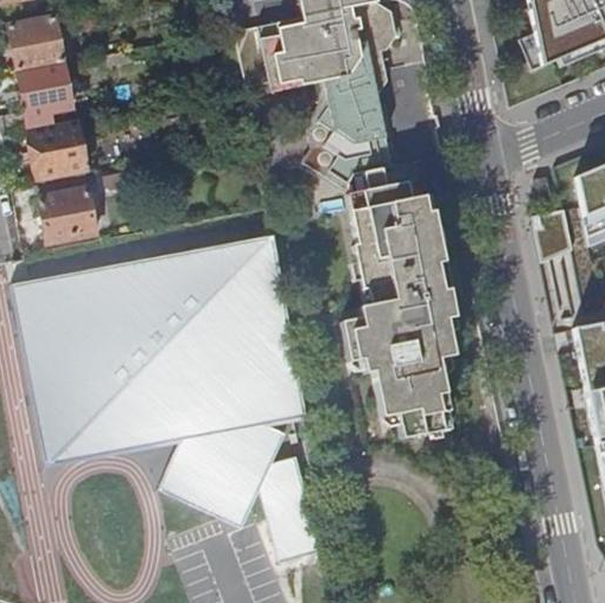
[(370,370),(380,415),(394,412),(399,436),(441,428),(438,411),(446,409),(437,357),(451,353),(444,318),(451,316),(446,288),(440,289),(435,262),(440,261),(427,193),(406,198),(399,164),(392,165),(377,95),(387,79),(381,50),(387,49),(395,36),(390,12),(377,2),(376,0),(299,0),(303,15),(236,29),(248,84),(268,81),(271,89),(316,81),(324,79),(329,103),(319,119),(333,128),(324,143),(338,153),(329,168),(348,180),(350,191),(346,192),(356,242),(351,243),(361,288),(367,287),(369,302),(357,306),(358,315),(338,320),(346,360),(361,357),(363,371),(370,370)]
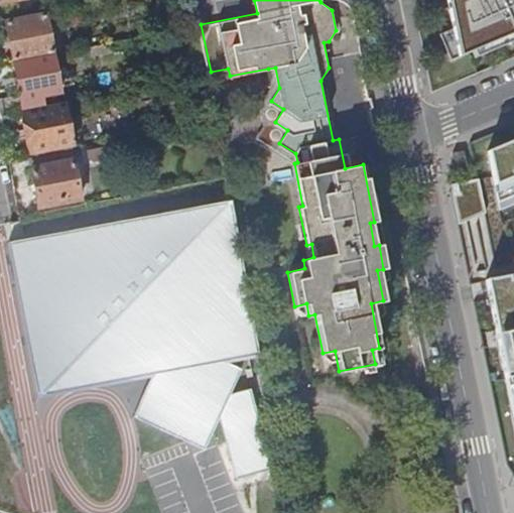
[(447,0),(447,1),(453,27),(438,33),(450,59),(510,34),(513,41),(513,0),(447,0)]
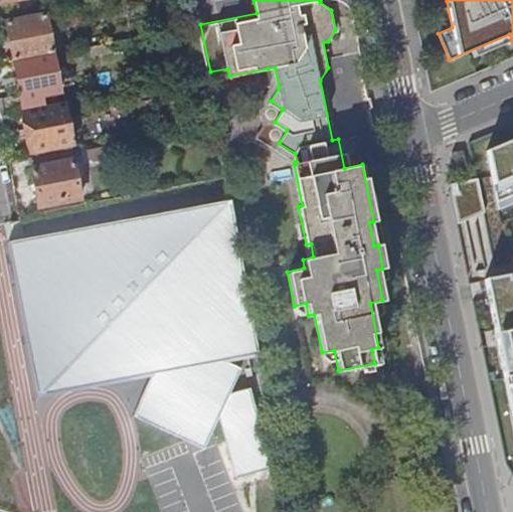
[(55,4),(59,19),(73,17),(70,1),(55,4)]
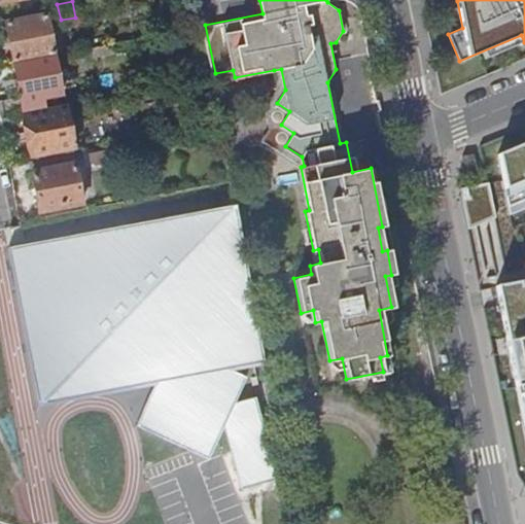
[(8,21),(15,62),(56,54),(48,13),(8,21)]
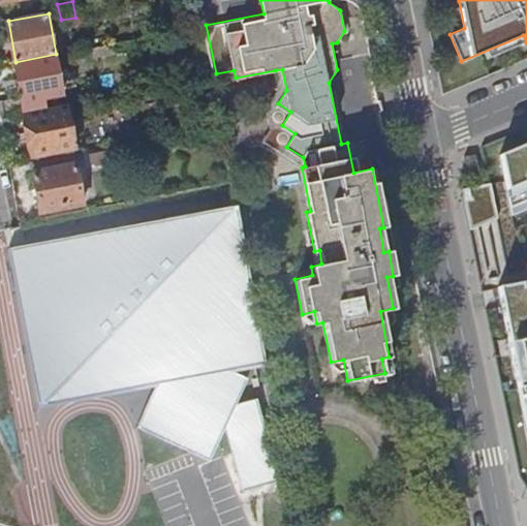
[(16,62),(22,96),(0,100),(0,105),(2,117),(48,107),(45,97),(64,93),(56,54),(16,62)]
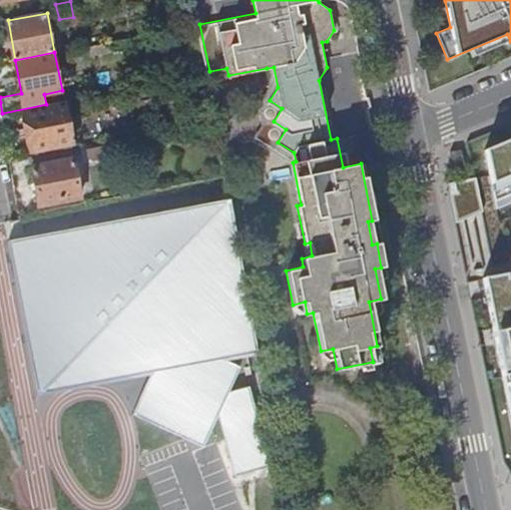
[(264,123),(256,136),(292,161),(293,162),(296,161),(294,152),(278,142),(286,129),(274,121),(282,108),(270,100),(278,87),(274,67),(267,68),(270,86),(260,100),(264,123)]
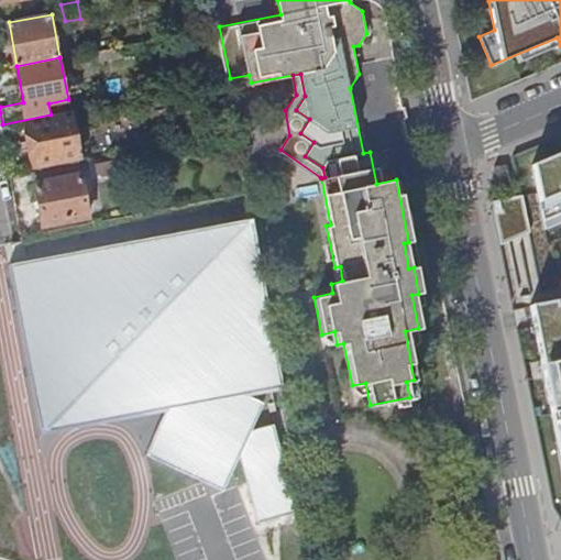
[(28,122),(35,164),(80,156),(72,113),(51,117),(28,122)]
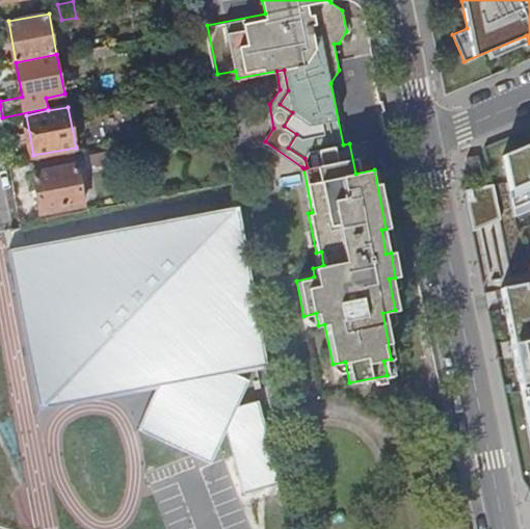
[(349,143),(355,174),(374,169),(368,139),(349,143)]
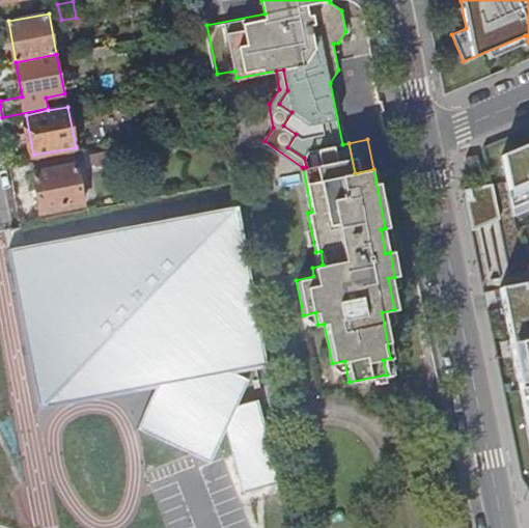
[(528,141),(502,153),(508,182),(514,214),(528,207),(528,141)]
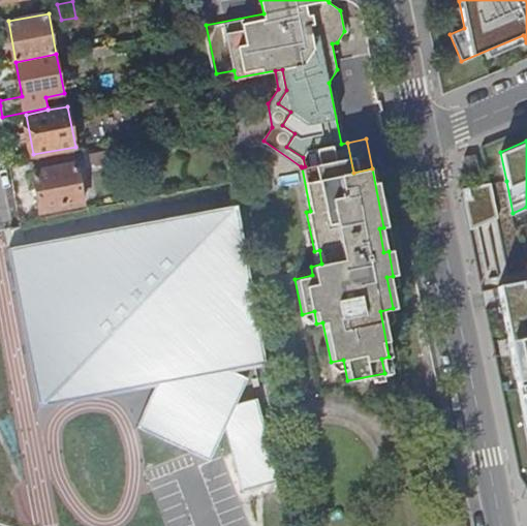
[(113,150),(92,154),(93,161),(99,161),(110,160),(114,157),(113,150)]
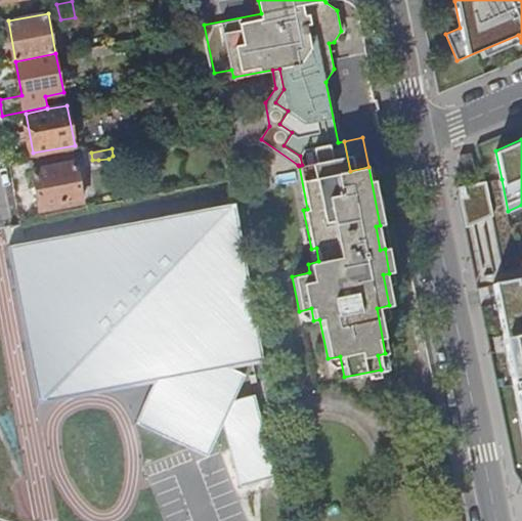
[(471,149),(461,152),(464,170),(475,168),(471,149)]
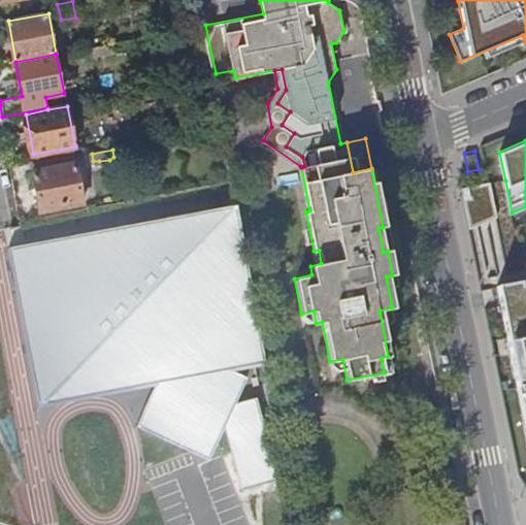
[(35,169),(42,209),(85,201),(76,161),(35,169)]
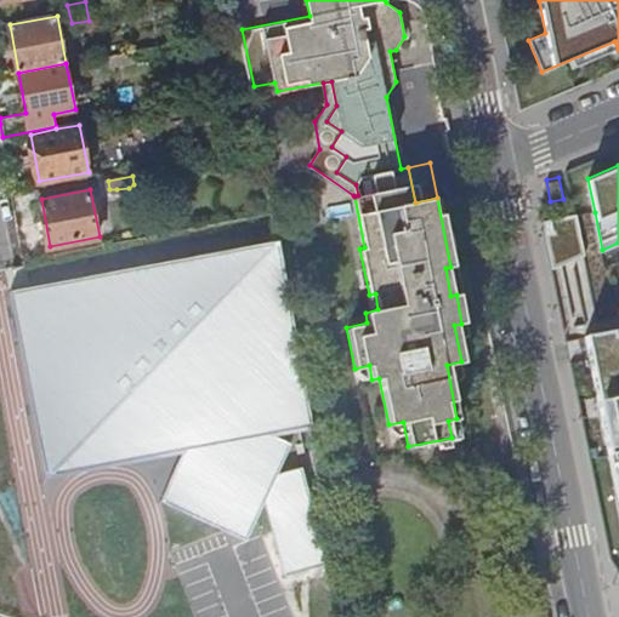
[(575,212),(543,218),(552,267),(563,262),(584,253),(575,212)]
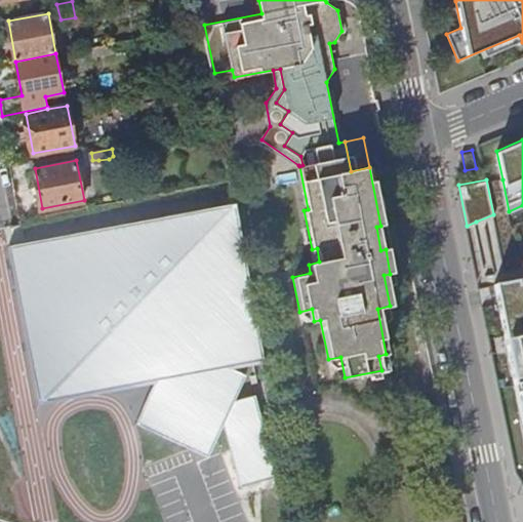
[(266,360),(238,205),(16,246),(49,402),(64,399),(117,390),(157,382),(138,422),(190,446),(211,455),(228,420),(243,486),(280,477),(260,393),(238,400),(255,362),(266,360)]
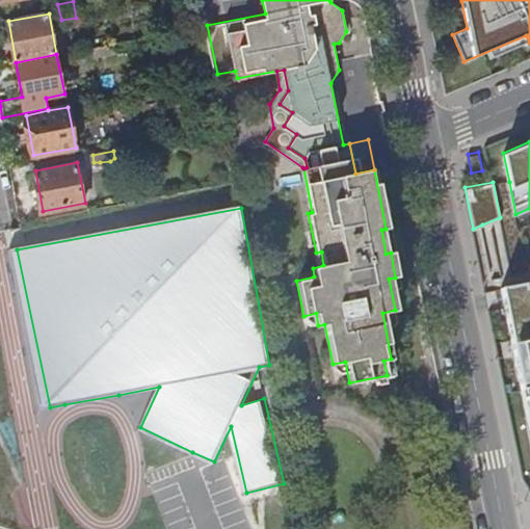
[(529,280),(501,286),(503,297),(505,307),(521,388),(529,387),(529,420),(528,421),(529,428),(529,280)]
